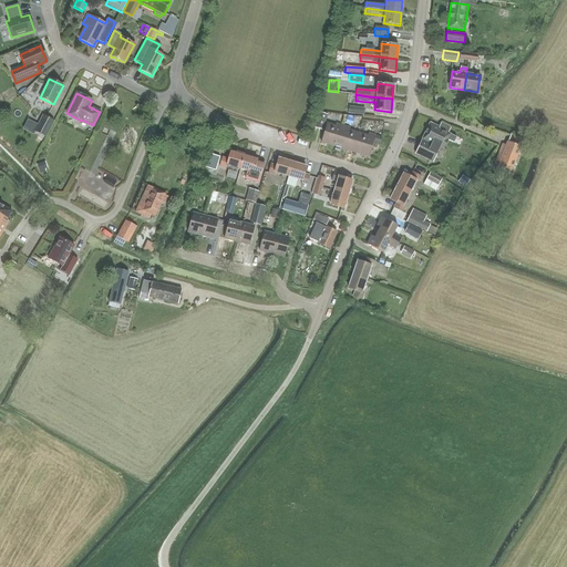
[(348,113),(363,115),(364,107),(349,106),(348,113)]
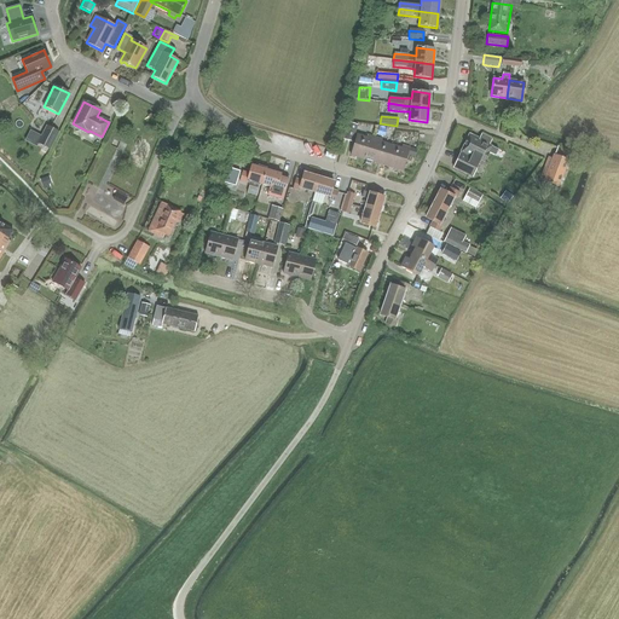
[(348,122),(342,139),(352,143),(358,126),(348,122)]
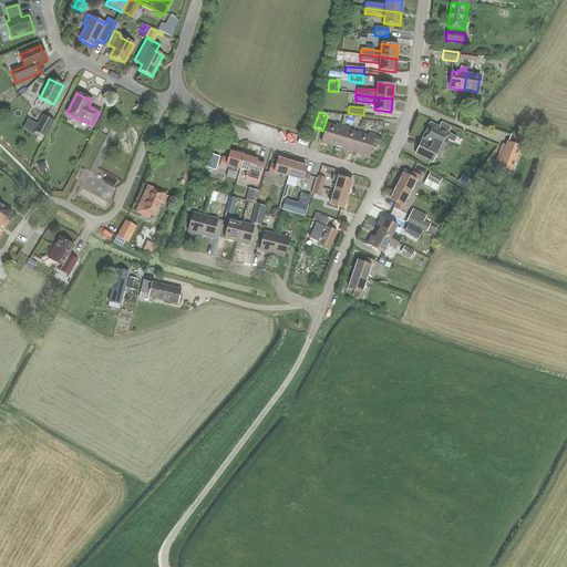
[(42,115),(33,131),(45,137),(54,121),(42,115)]
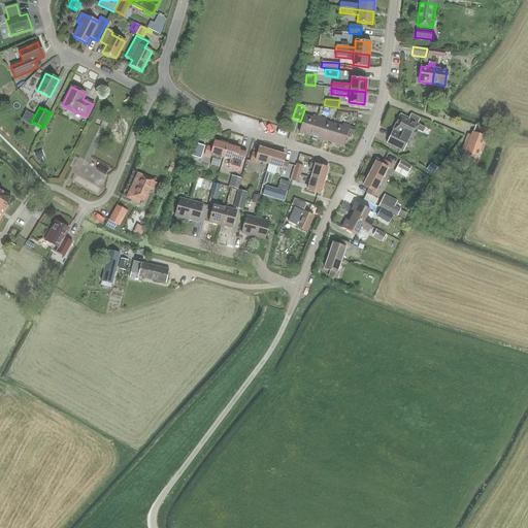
[(314,137),(320,118),(314,116),(314,118),(304,114),(299,133),(314,137)]
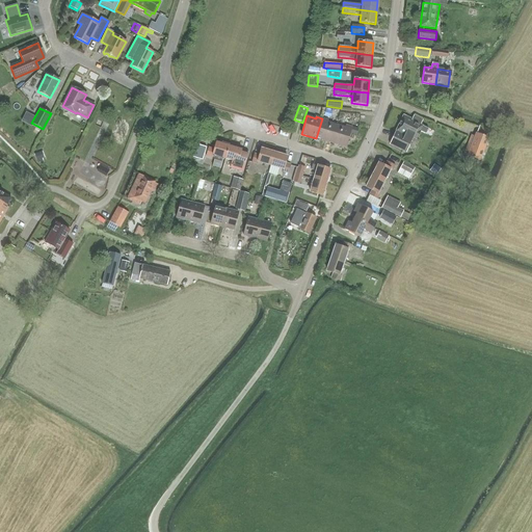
[(403,115),(390,144),(406,153),(413,138),(416,139),(420,131),(422,132),(424,127),(422,126),(420,125),(422,120),(414,115),(411,120),(403,115)]
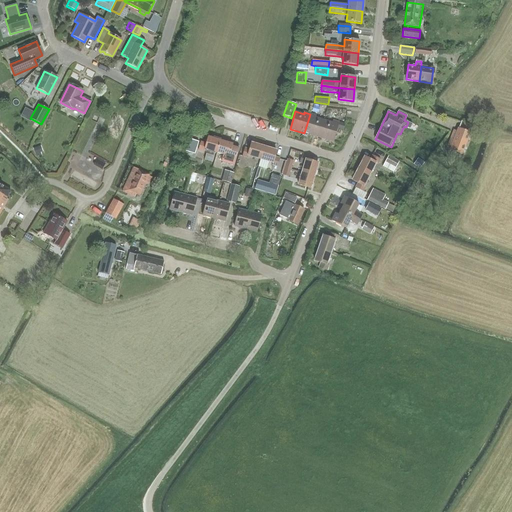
[(316,115),(310,114),(304,133),(318,137),(324,120),(315,117),(316,115)]
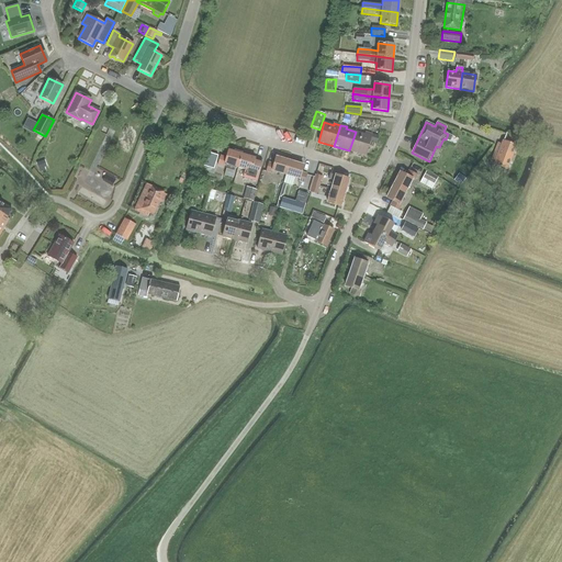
[(364,135),(356,132),(349,150),(366,156),(370,141),(377,143),(379,136),(372,134),(366,132),(364,135)]
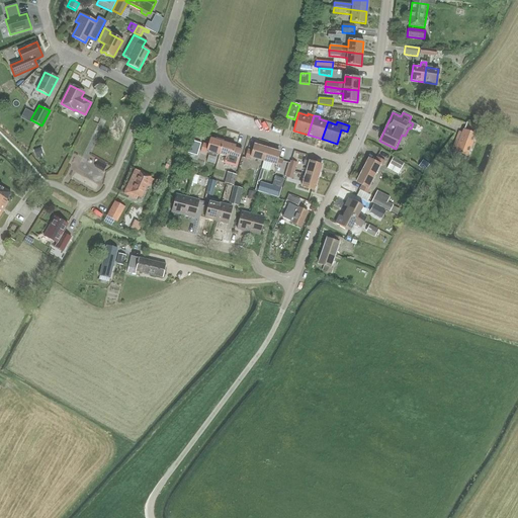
[(466,156),(477,131),(478,127),(466,123),(464,130),(463,130),(462,134),(458,132),(452,147),(456,149),(455,152),(466,156)]
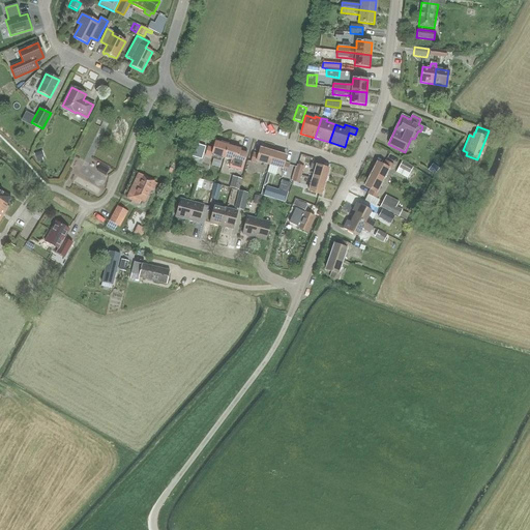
[(29,136),(25,143),(32,147),(36,140),(29,136)]
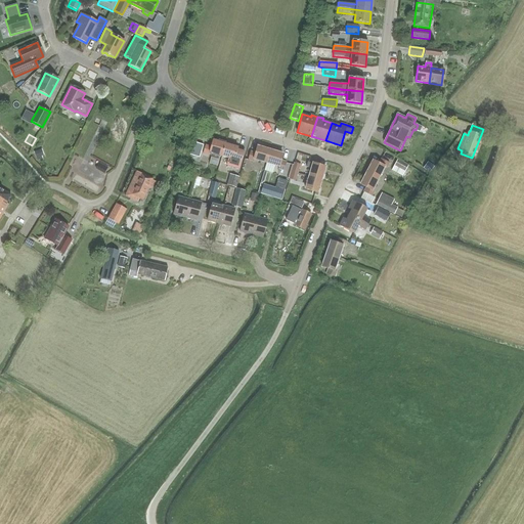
[(209,151),(221,156),(225,144),(212,140),(210,146),(205,145),(203,153),(208,155),(209,151)]
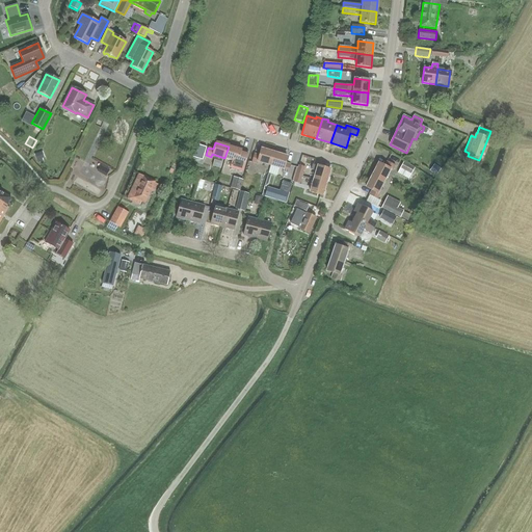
[(192,157),(203,160),(206,148),(196,144),(192,157)]
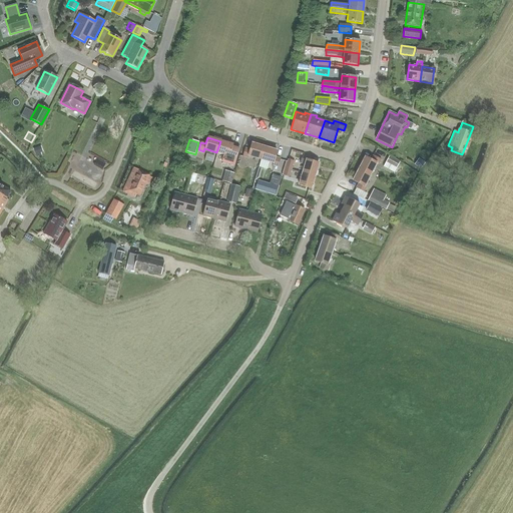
[(232,165),(237,146),(232,145),(232,144),(220,141),(216,152),(223,154),(221,162),(232,165)]
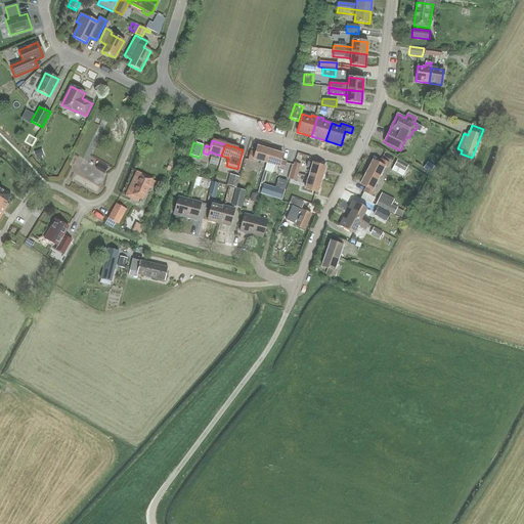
[(266,163),(270,150),(257,146),(255,153),(250,151),(248,160),(253,162),(254,159),(266,163)]
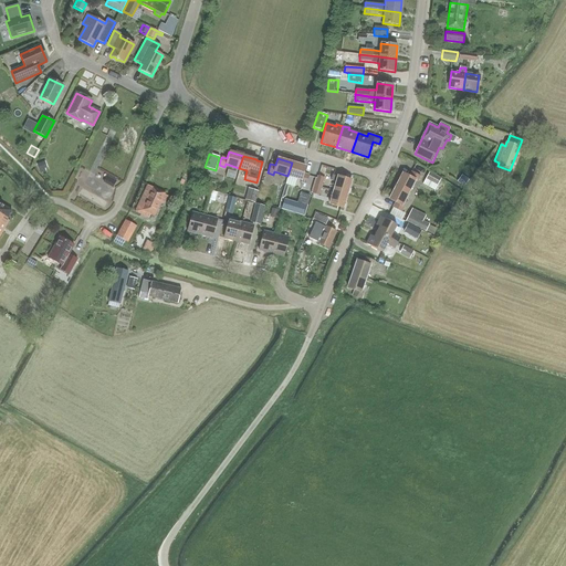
[(35,164),(40,174),(45,171),(45,169),(48,168),(44,161),(35,164)]
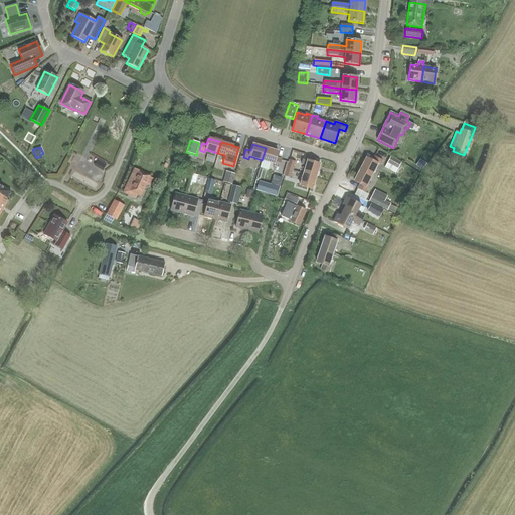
[(278,152),(266,148),(262,160),(274,164),(274,166),(279,168),(281,159),(276,158),(278,152)]
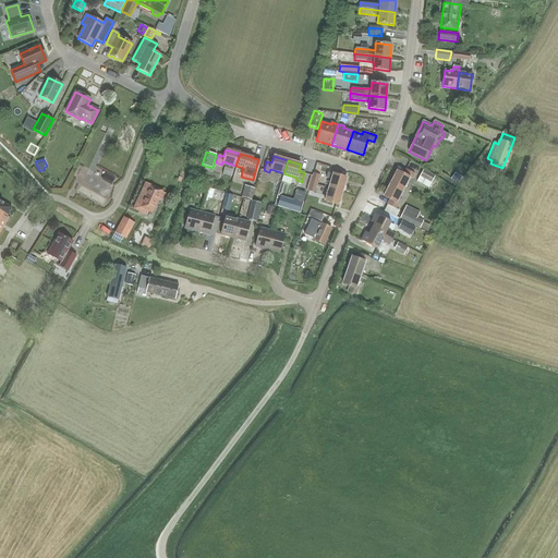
[(390,184),(402,191),(409,178),(411,179),(414,173),(405,169),(403,174),(397,171),(390,184)]
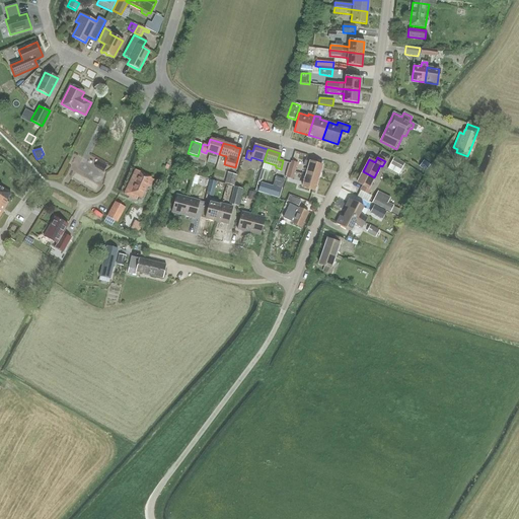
[(390,164),(401,170),(404,164),(393,158),(390,164)]
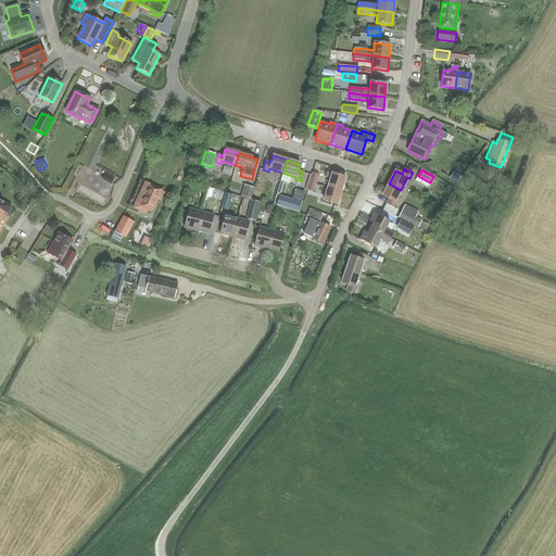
[(454,172),(449,178),(455,184),(460,176),(454,172)]
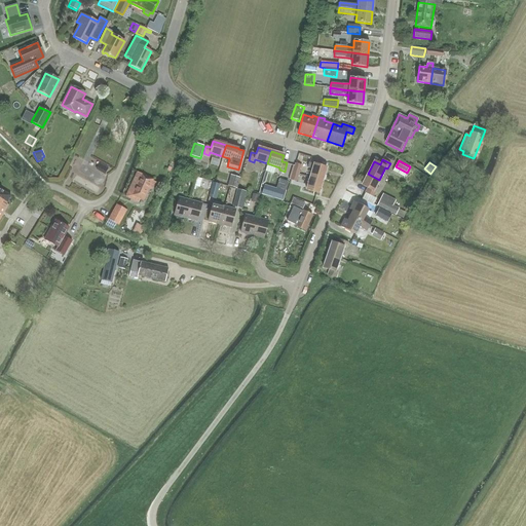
[(101,163),(98,172),(107,175),(110,167),(101,163)]
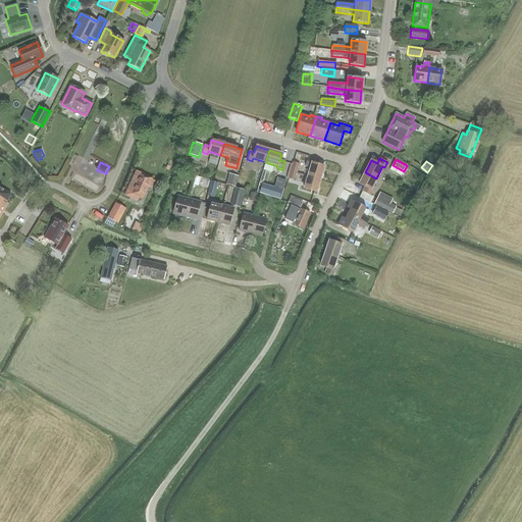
[(293,162),(290,170),(297,172),(299,164),(293,162)]
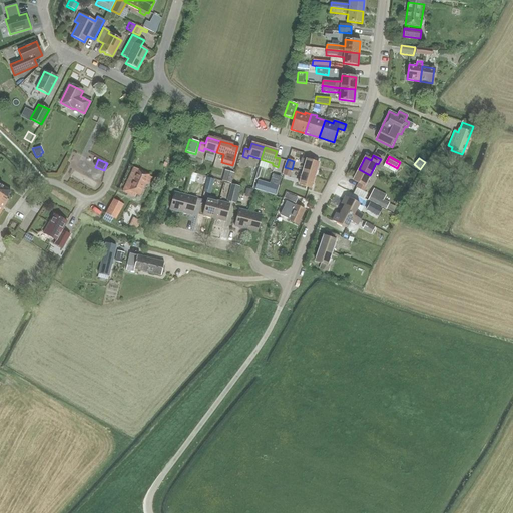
[(306,160),(303,172),(315,176),(318,163),(306,160)]
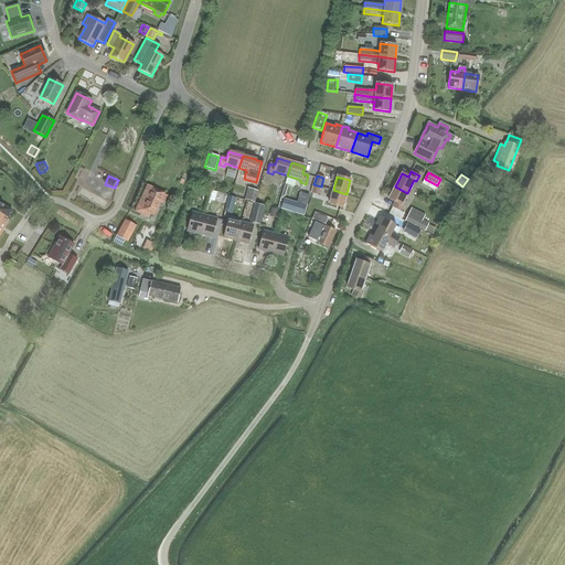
[(321,187),(313,184),(311,193),(318,194),(321,187)]
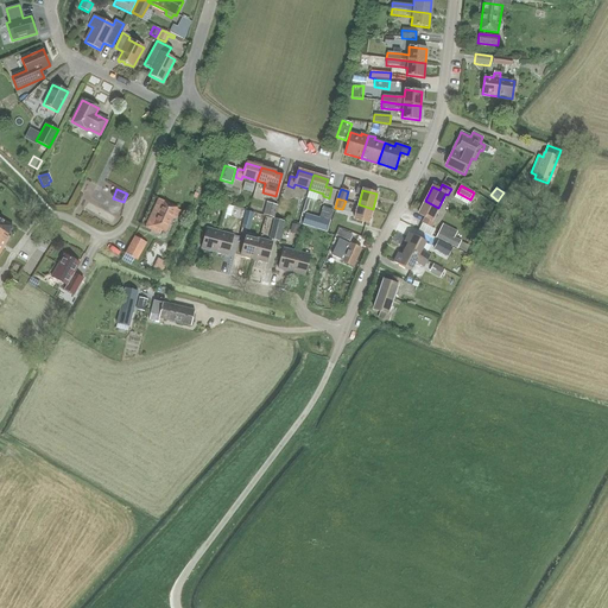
[(159,200),(153,213),(147,225),(152,227),(151,229),(159,233),(160,230),(165,233),(171,221),(177,208),(159,200)]
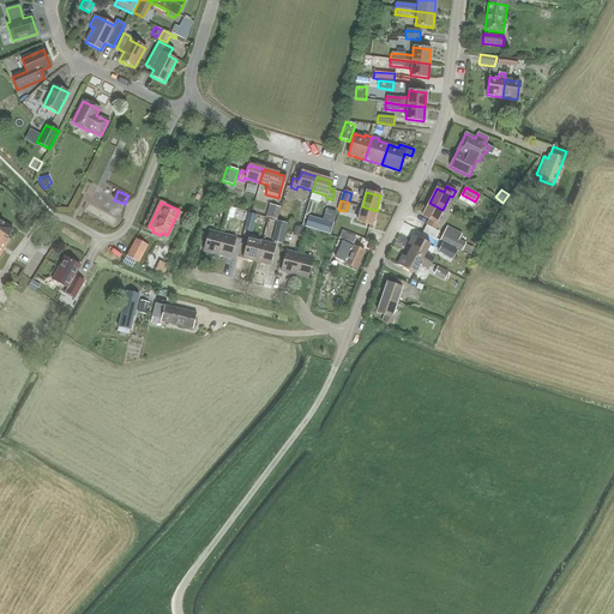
[(443,210),(429,203),(422,216),(428,220),(426,226),(435,230),(438,224),(435,223),(443,210)]
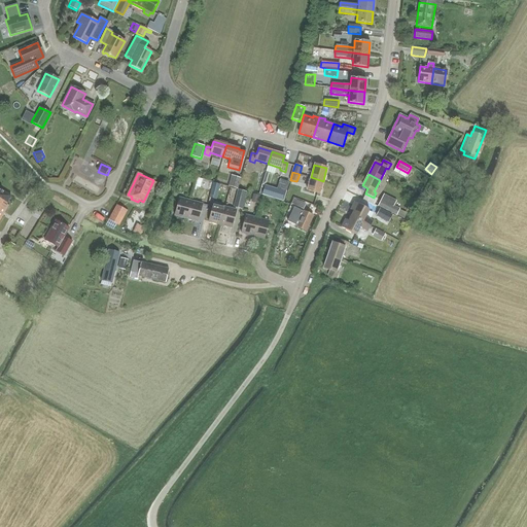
[(231,175),(227,186),(237,188),(240,178),(231,175)]
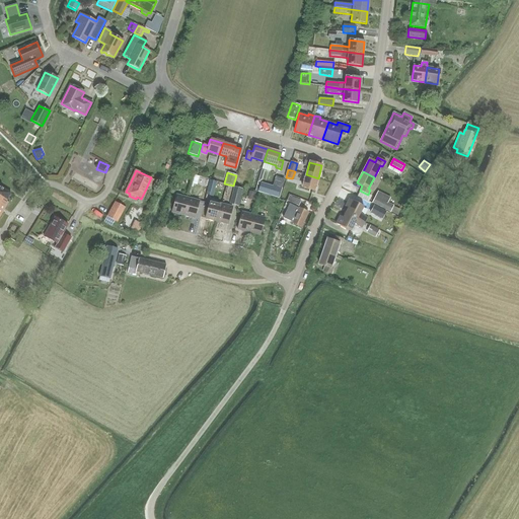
[(318,178),(306,174),(302,188),(314,191),(318,178)]
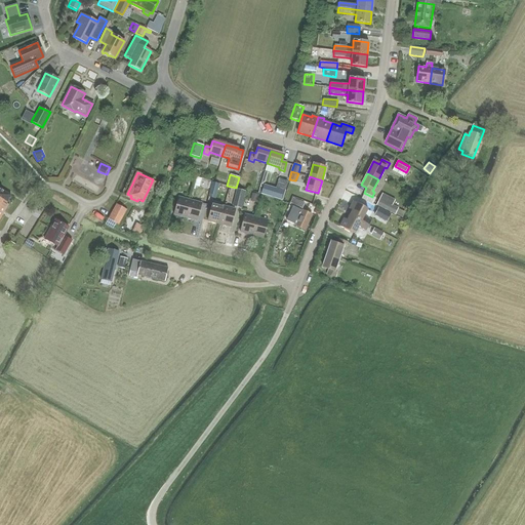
[(275,188),(285,191),(288,182),(278,178),(275,188)]
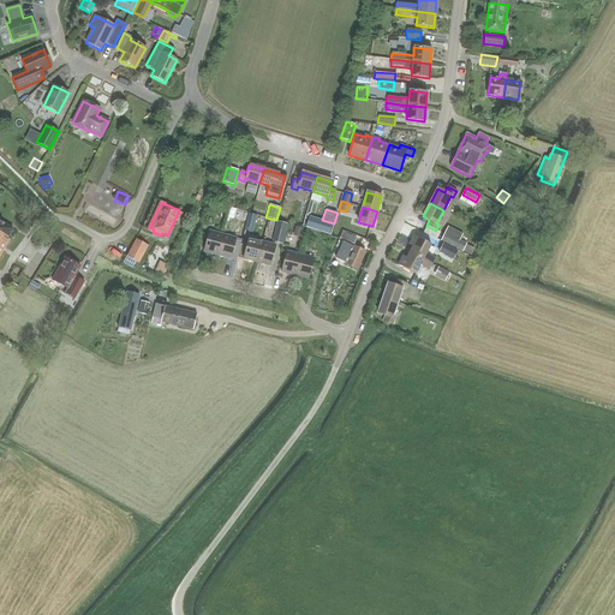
[(249,214),(244,231),(251,233),(256,215),(249,214)]
